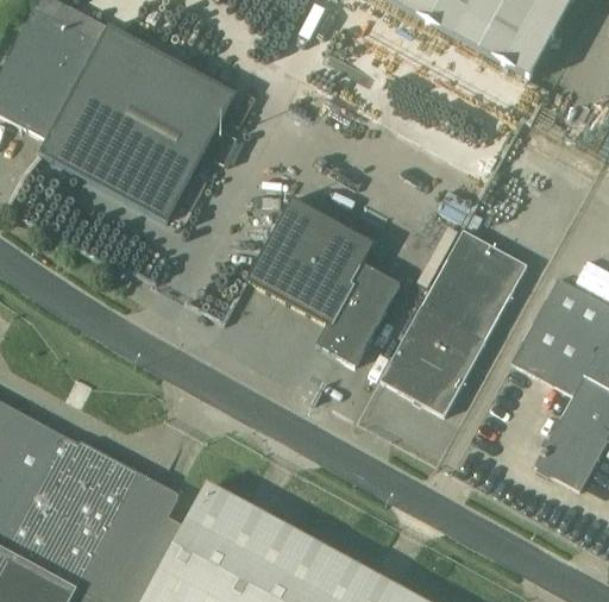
[(35,6),(0,69),(0,111),(46,136),(110,23),(67,0),(38,0),(36,6),(35,6)]
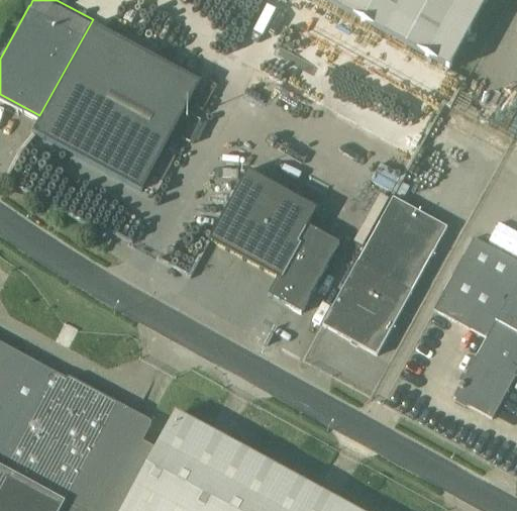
[(329,0),(449,65),(485,0),(329,0)]
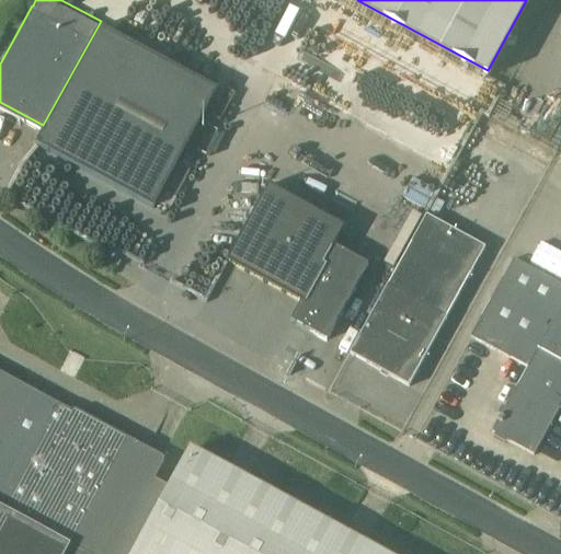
[(111,2),(101,21),(43,125),(57,133),(50,146),(155,202),(217,84),(113,27),(123,9),(111,2)]
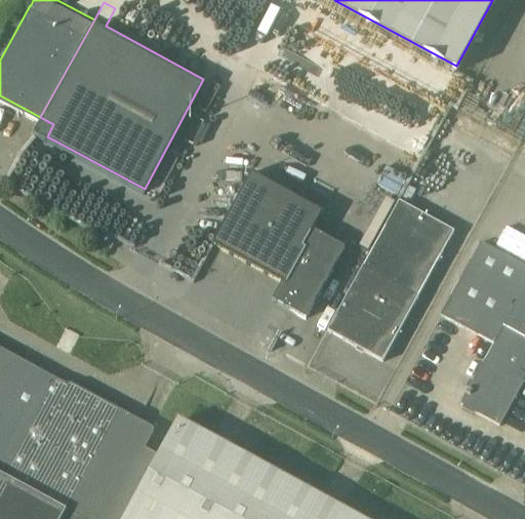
[(40,117),(34,129),(46,136),(47,136),(53,124),(40,117)]
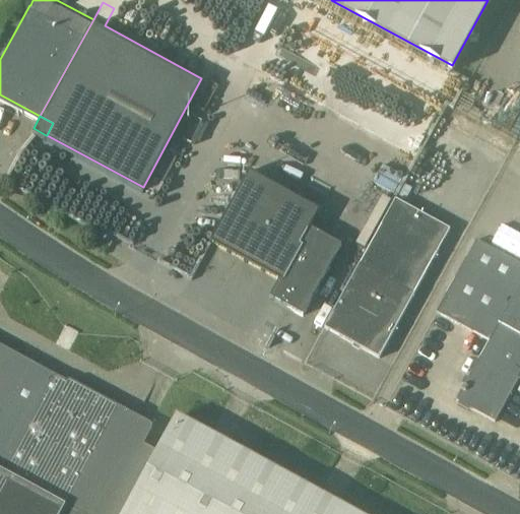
[(304,312),(314,292),(342,242),(310,223),(319,206),(284,187),(249,168),(210,238),(279,276),(270,294),(304,312)]
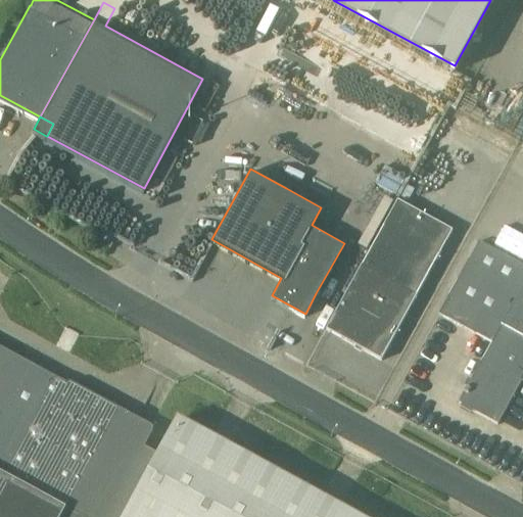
[(397,196),(337,306),(327,325),(382,356),(453,227),(397,196)]
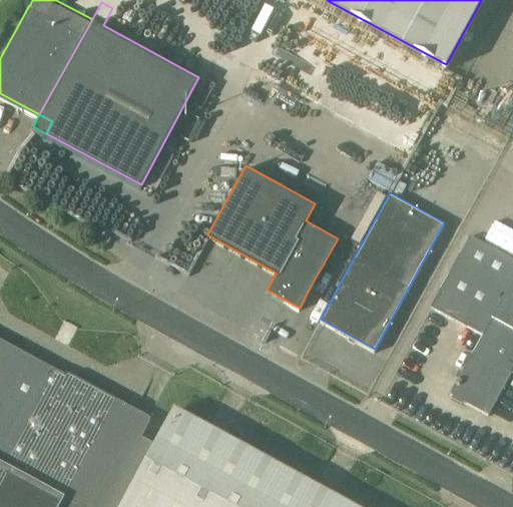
[(512,255),(470,231),(431,304),(483,331),(451,390),(489,411),(512,367),(512,255)]
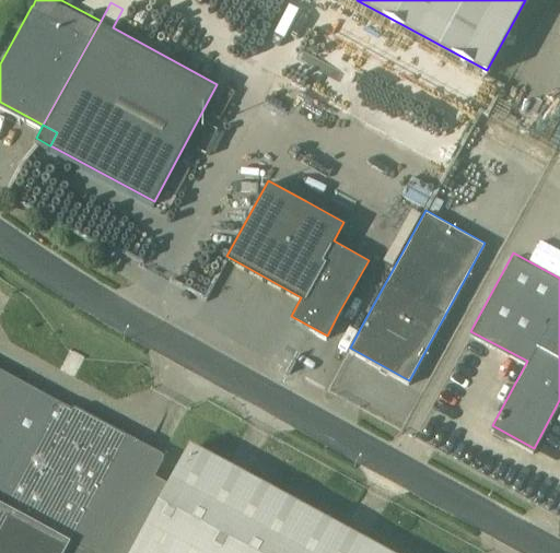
[(171,481),(135,461),(119,453),(128,435),(0,365),(0,552),(394,552),(191,443),(171,481)]
